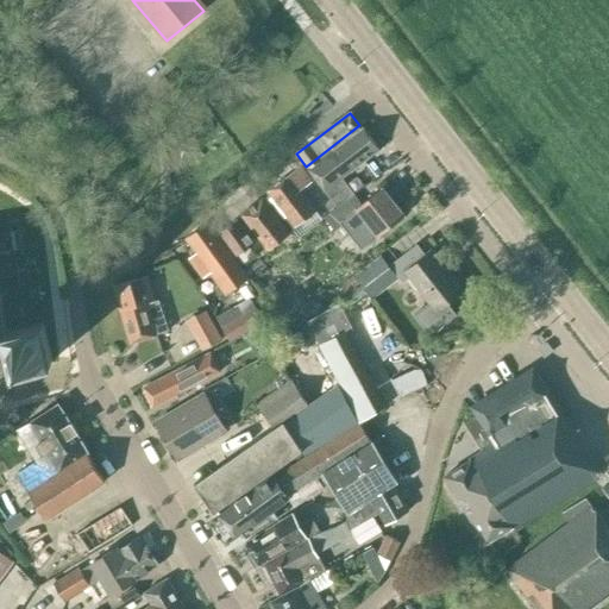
[(338,208),(353,196),(340,179),(378,150),(359,125),(306,167),(338,208)]
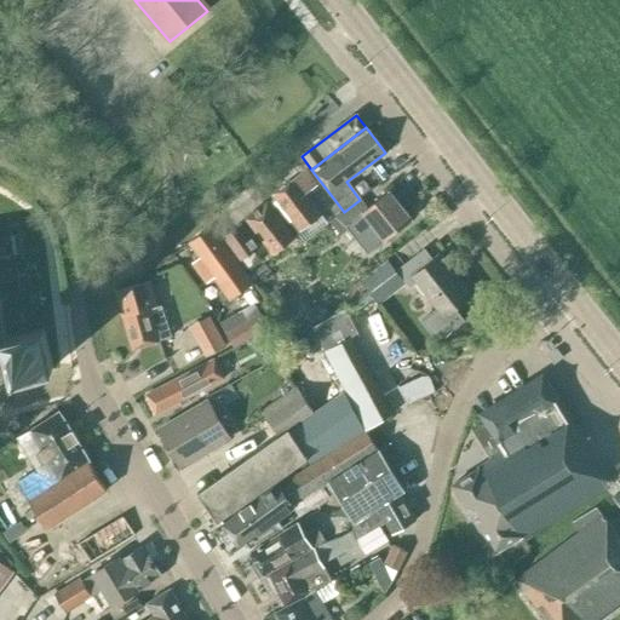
[(304,195),(316,185),(304,170),(271,195),(299,233),(320,217),(304,195)]
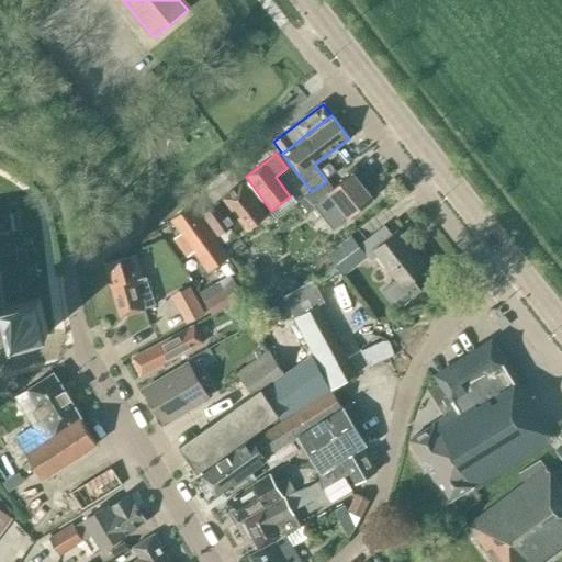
[(333,189),(326,181),(312,192),(299,202),(307,212),(315,206),(324,218),(339,205),(349,218),(373,199),(352,173),(333,189)]
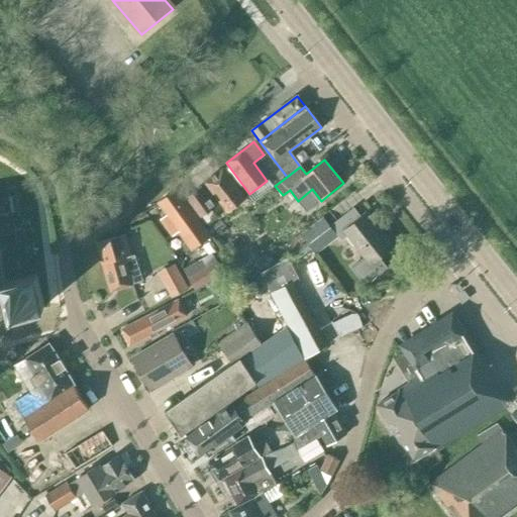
[(204,183),(227,213),(246,199),(222,169),(204,183)]
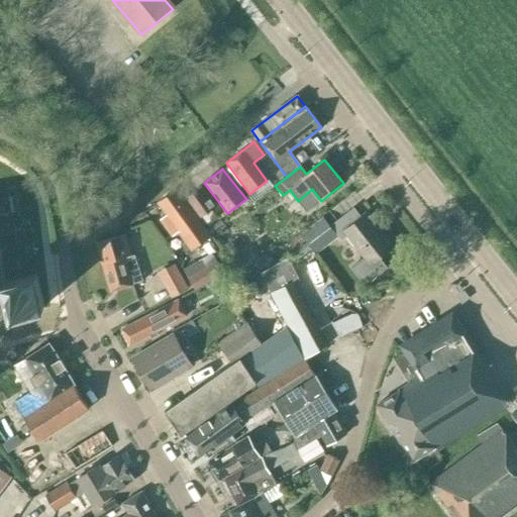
[(186,198),(201,218),(215,208),(201,188),(186,198)]
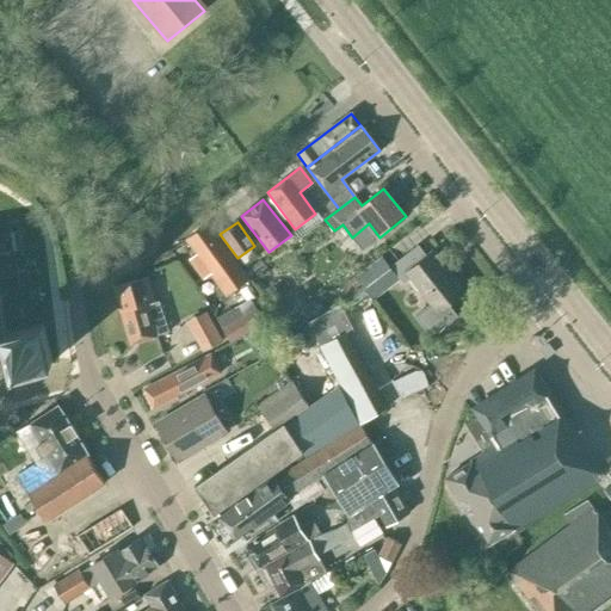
[(211,273),(227,296),(250,279),(209,223),(187,239),(198,253),(190,259),(204,279),(211,273)]
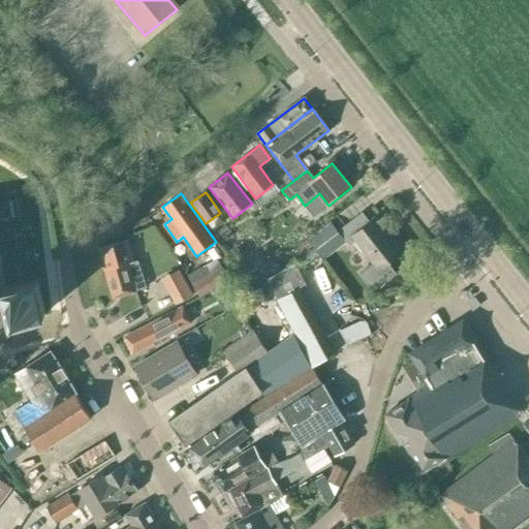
[(369,223),(362,213),(338,231),(349,246),(355,241),(373,263),(360,274),(374,291),(396,274),(387,263),(402,252),(375,218),(369,223)]
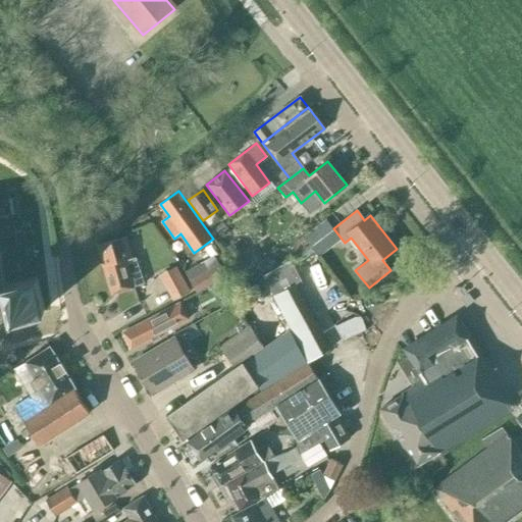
[(208,225),(218,241),(229,232),(219,217),(208,225)]
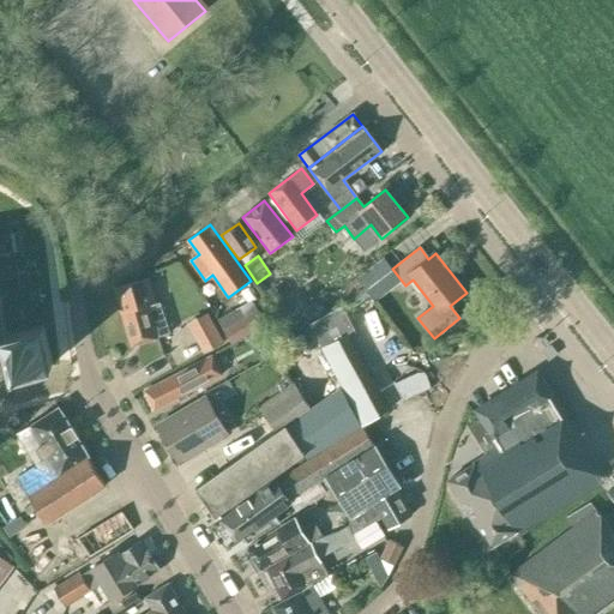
[(148,280),(114,289),(131,347),(157,339),(156,337),(169,333),(161,302),(155,305),(148,280)]
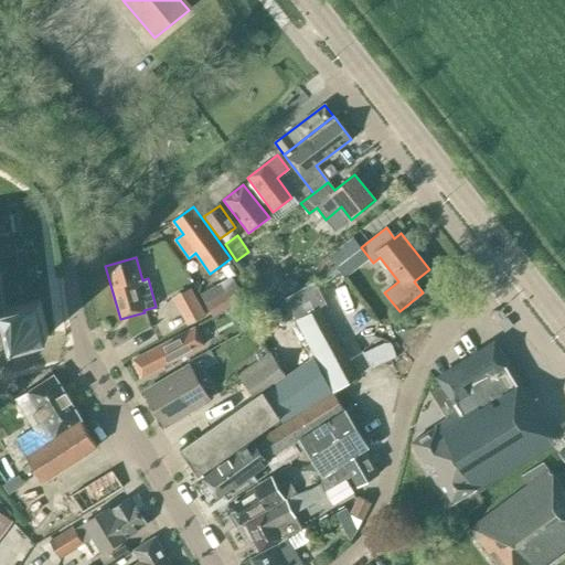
[(0,316),(2,317),(10,347),(48,337),(39,301),(7,309),(0,265),(0,316)]
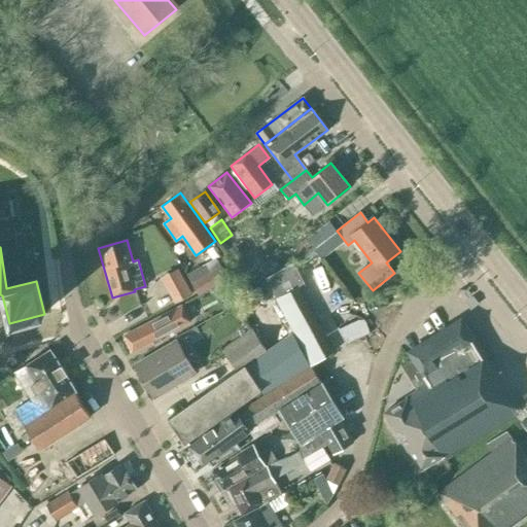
[(199,296),(229,279),(221,266),(191,283),(199,296)]
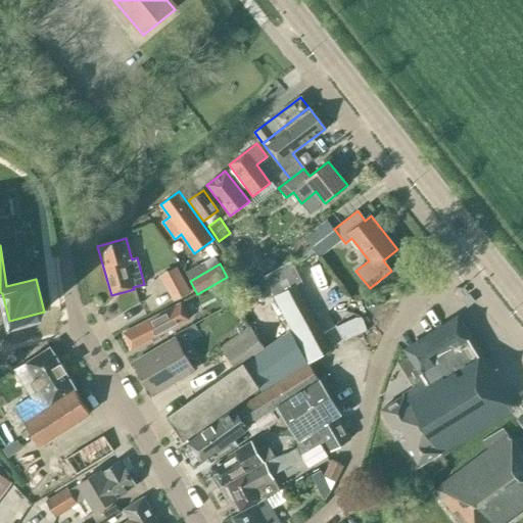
[(190,292),(176,266),(158,275),(173,301),(190,292)]
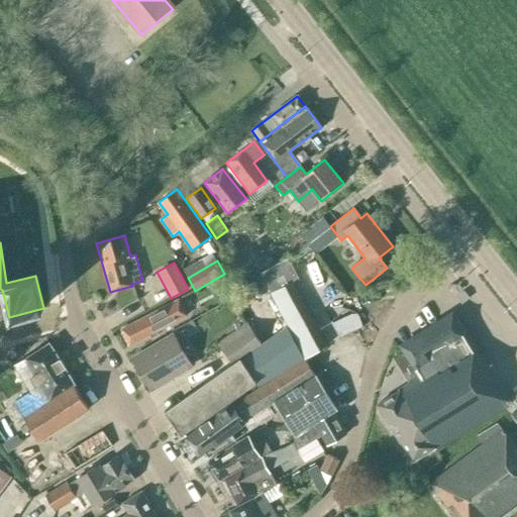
[(225,291),(219,278),(208,283),(214,296),(225,291)]
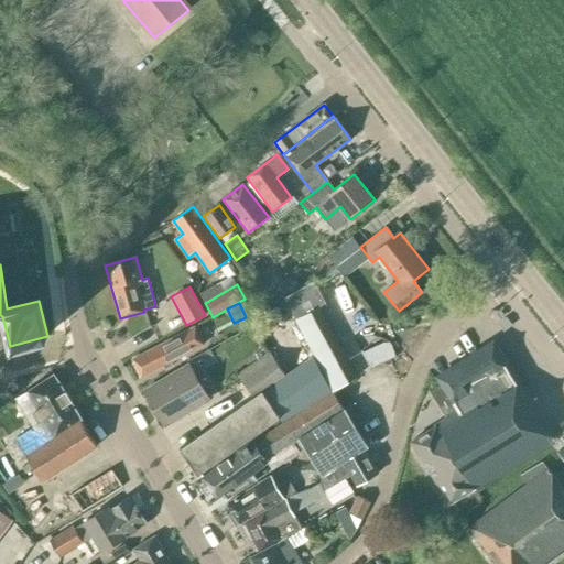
[(320,367),(329,387),(355,372),(342,347),(318,307),(296,318),(322,365),(320,367)]
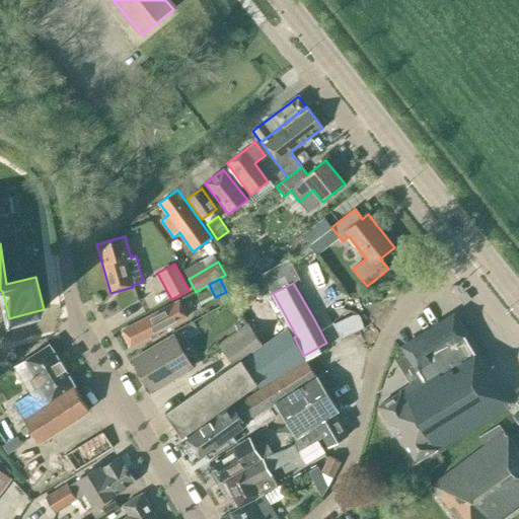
[(124,331),(132,347),(188,318),(179,302),(124,331)]
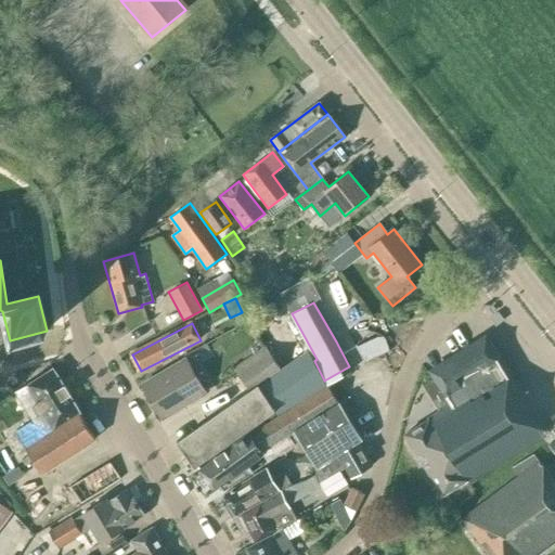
[(366,358),(392,348),(386,331),(360,341),(366,358)]
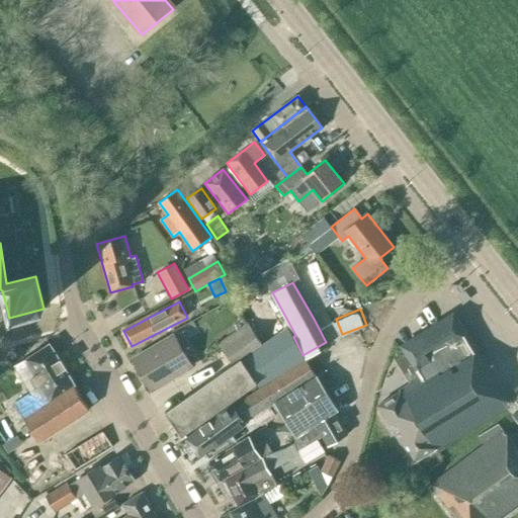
[(452,316),(401,348),(420,377),(398,391),(399,392),(377,406),(413,462),(434,448),(436,451),(509,406),(471,345),(452,316)]
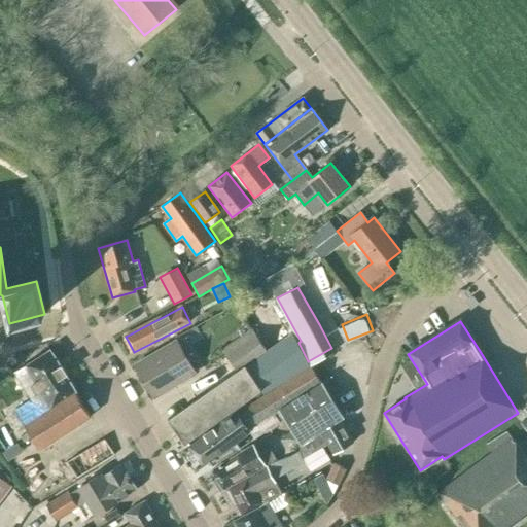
[(201,438),(295,371),(308,361),(299,343),(295,338),(292,331),(267,350),(252,329),(222,350),(237,372),(167,420),(184,445),(199,435),(201,438)]
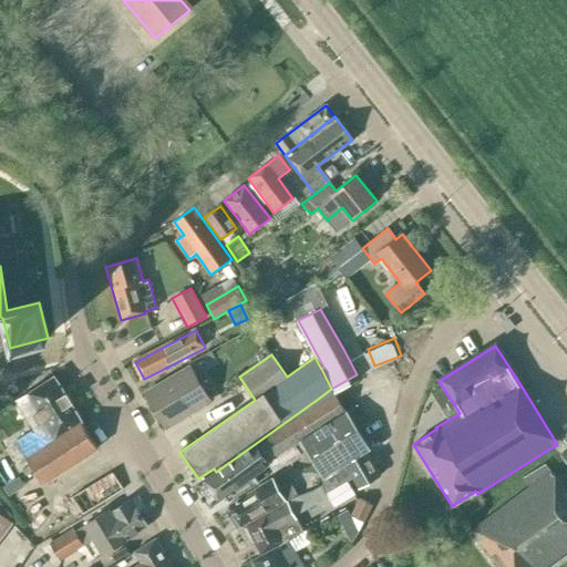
[(145,393),(166,428),(209,402),(189,368),(145,393)]
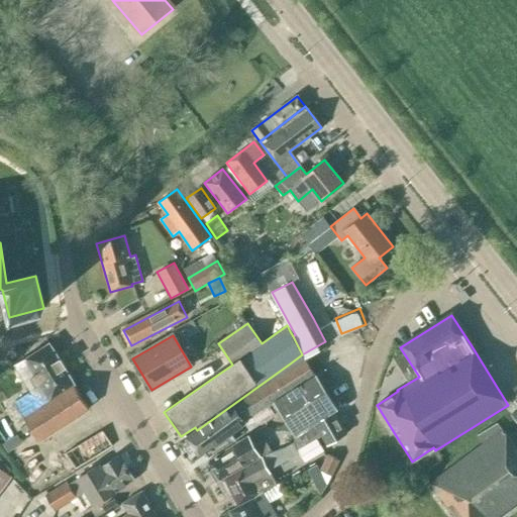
[(14,403),(38,441),(89,409),(74,385),(74,384),(64,368),(65,368),(60,358),(59,359),(48,343),(13,366),(31,393),(14,403)]
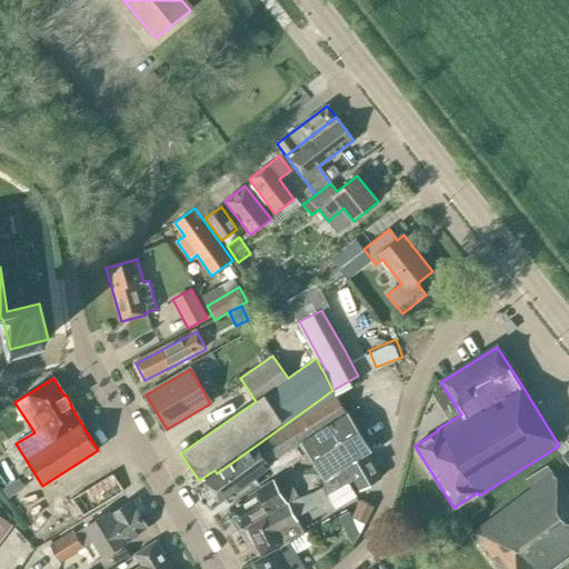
[(332,390),(319,400),(217,473),(203,482),(215,497),(222,492),(229,502),(259,485),(255,477),(270,468),(272,472),(289,461),(285,455),(302,443),(319,470),(326,480),(346,466),(353,479),(360,490),(381,478),(367,453),(371,450),(332,390)]
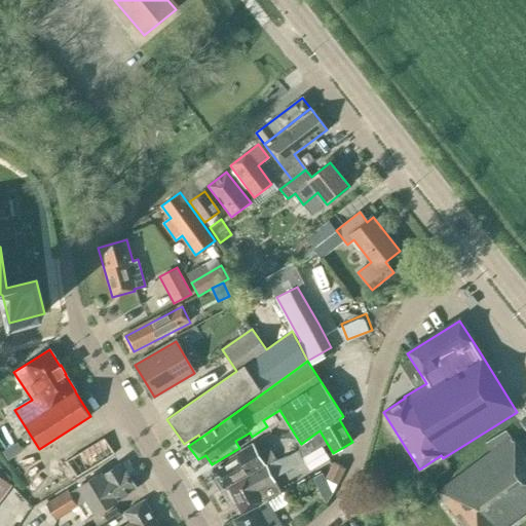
[(301,444),(300,453),(303,457),(322,446),(327,443),(320,430),(301,444)]
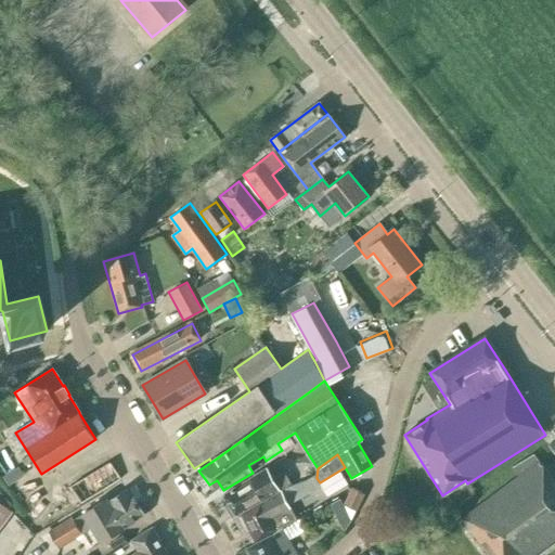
[(462,519),(489,554),(488,554),(537,554),(554,542),(554,483),(539,462),(462,519)]
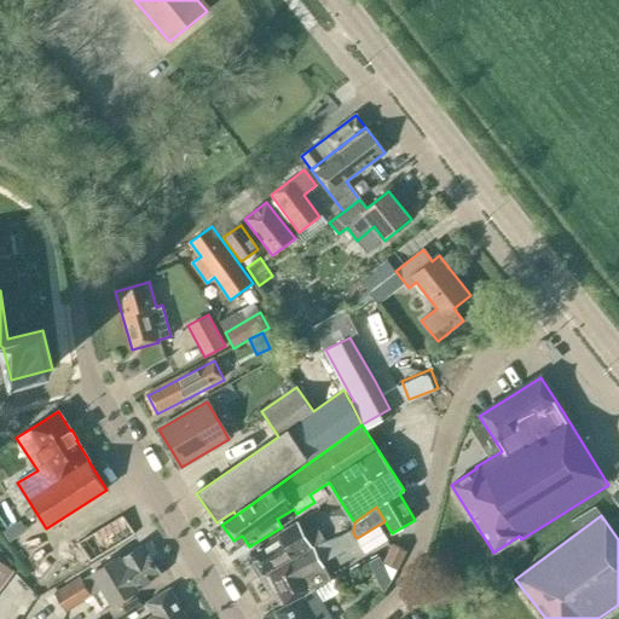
[(79,543),(91,563),(134,534),(122,516),(79,543)]
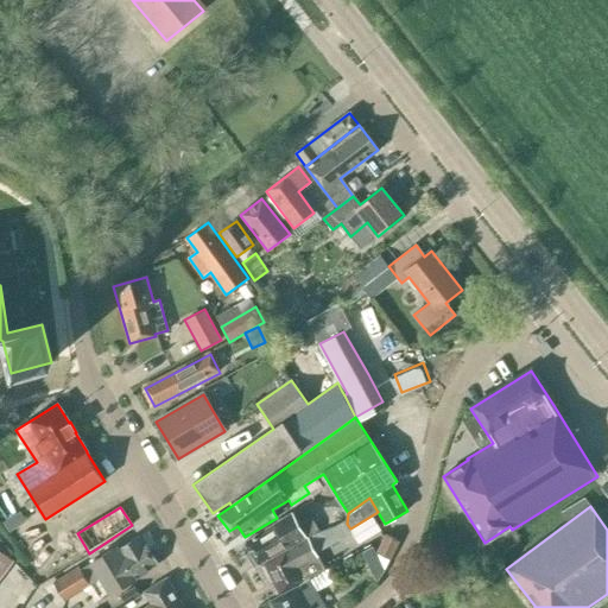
[(10,532),(26,521),(19,511),(2,521),(10,532)]
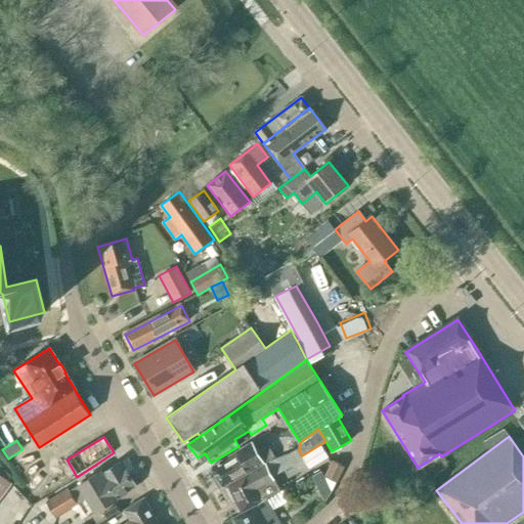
[(211,468),(222,487),(274,456),(268,446),(257,452),(252,443),(211,468)]
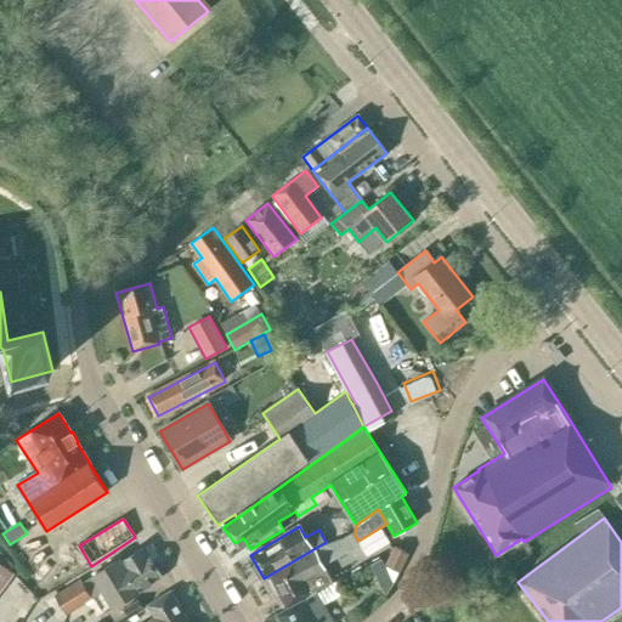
[(366,557),(389,543),(380,527),(358,541),(362,548),(366,557)]
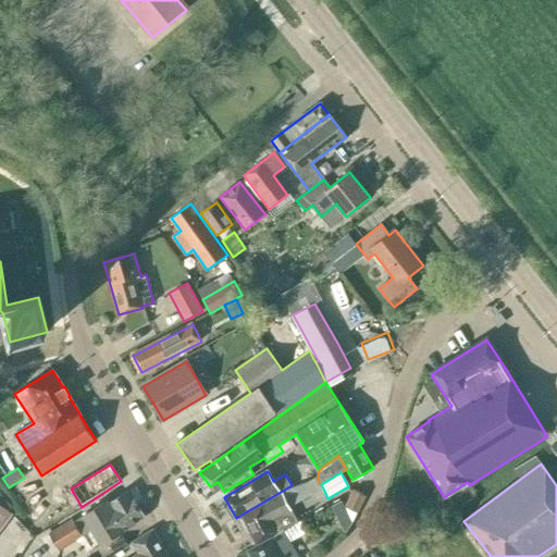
[(289,507),(324,491),(321,484),(318,480),(305,486),(293,489),(282,494),(282,493),(242,516),(257,546),(297,523),(289,507)]
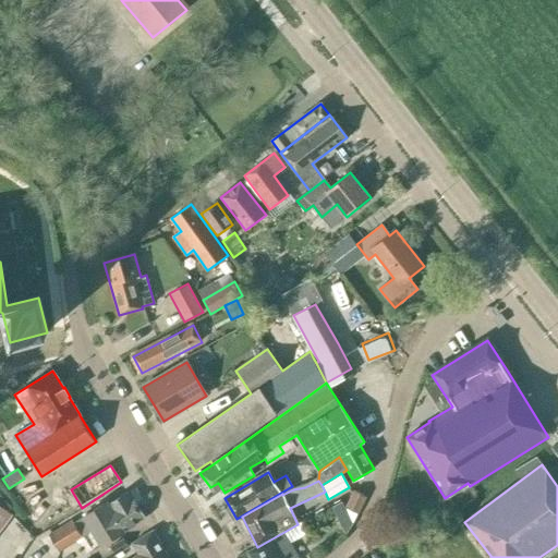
[(354,490),(346,507),(352,523),(358,513),(366,497),(354,490)]
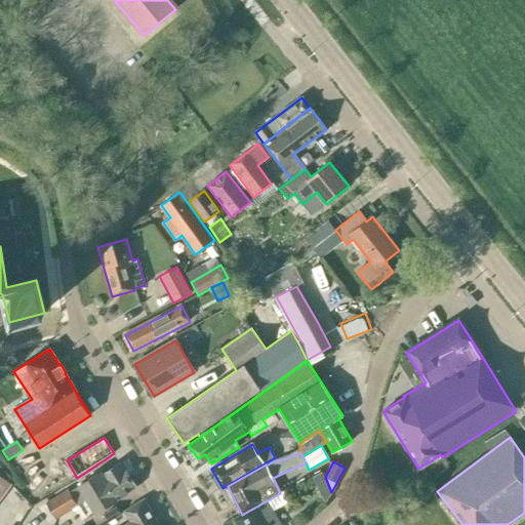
[(102,474),(117,499),(136,487),(124,467),(123,468),(120,462),(102,474)]
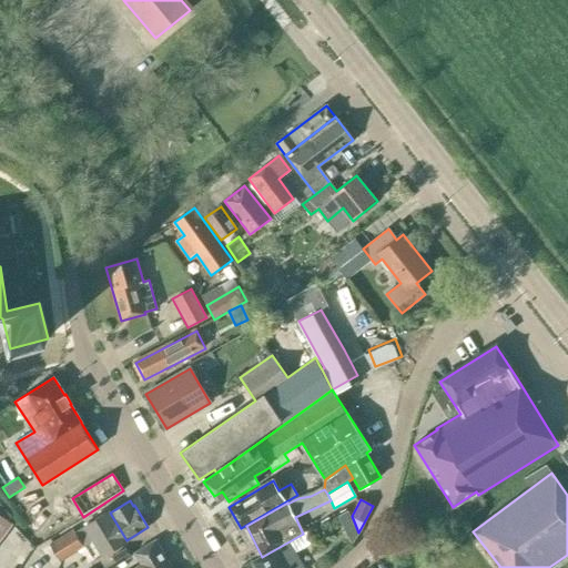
[(110,513),(109,511),(74,533),(73,530),(50,545),(60,561),(93,540),(102,556),(127,540),(110,513)]
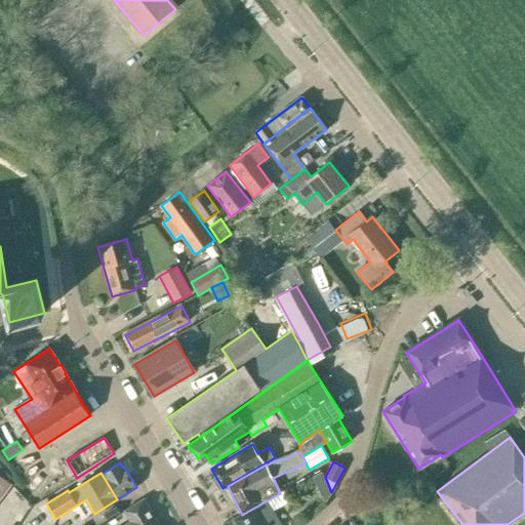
[(295,512),(294,510),(285,493),(274,499),(283,518),(295,512)]
